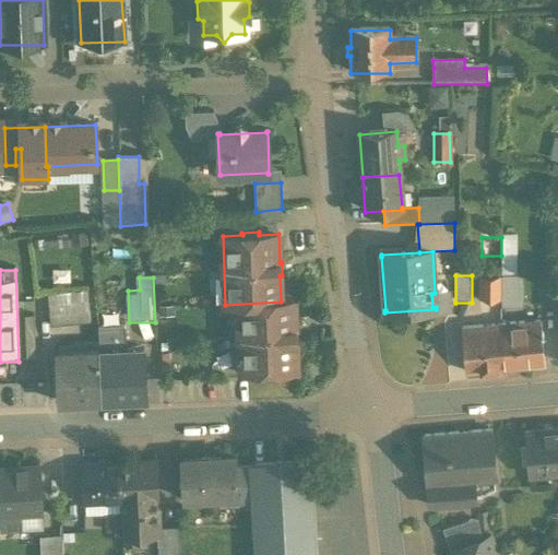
[(501,300),(501,278),(479,278),(479,302),(501,300)]
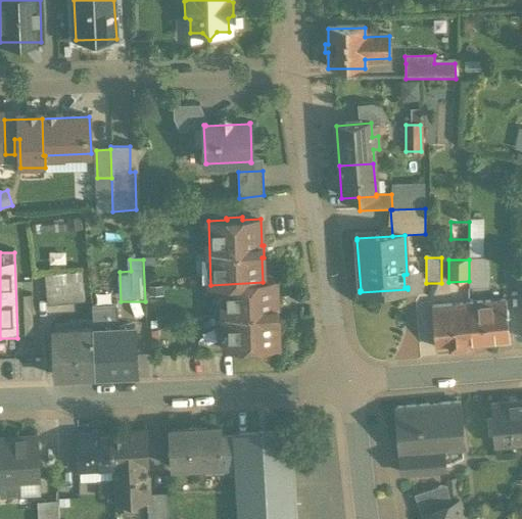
[(489,260),(469,260),(469,281),(469,288),(489,287),(489,260)]
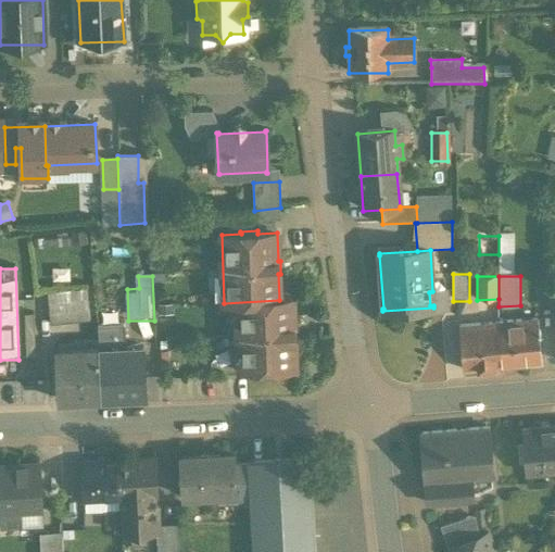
[(86,290),(36,296),(38,326),(89,322),(86,290)]
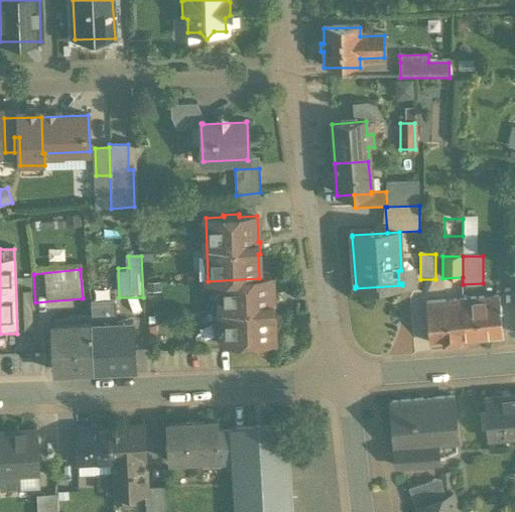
[(401,270),(398,271),(399,283),(402,283),(402,285),(414,284),(413,270),(401,270)]
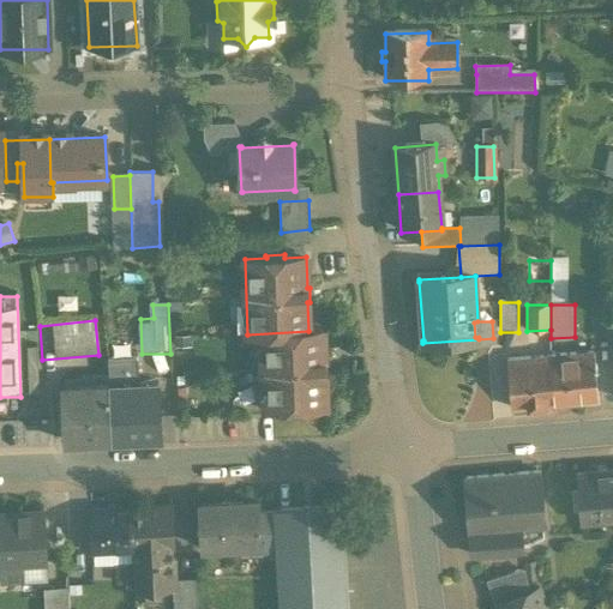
[(323,331),(262,335),(264,408),(286,408),(286,410),(305,410),(305,406),(325,406),(324,375),(326,375),(326,361),(324,361),(323,331)]
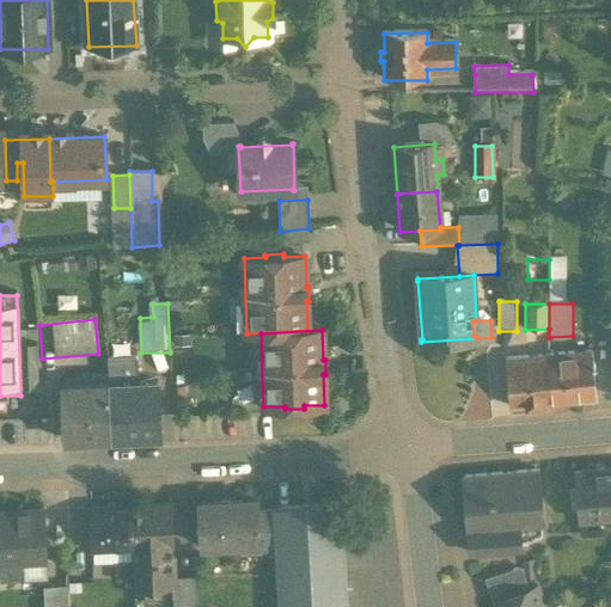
[(133,350),(107,351),(108,376),(134,375),(133,350)]
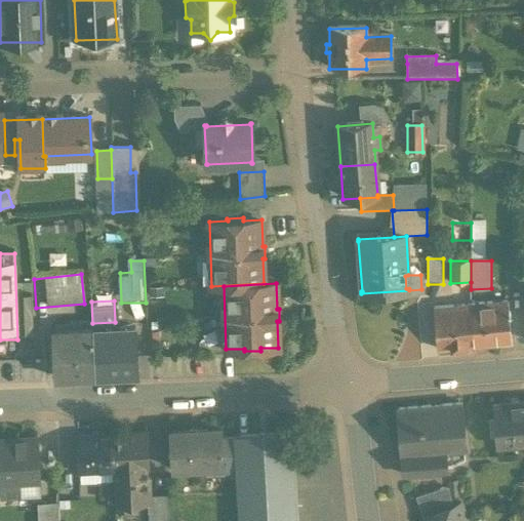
[(508,304),(471,307),(474,349),(512,345),(508,304)]
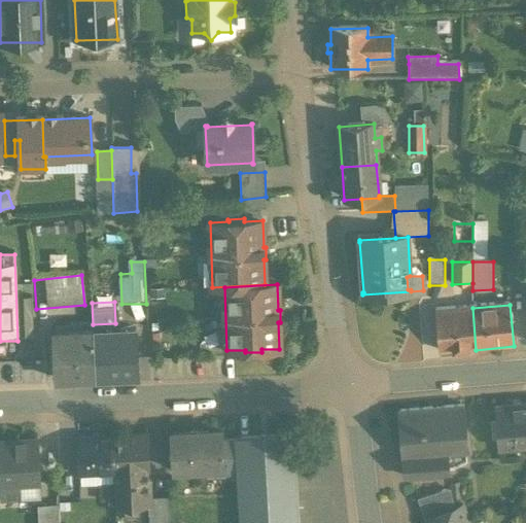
[(472,308),(435,311),(440,353),(476,350),(472,308)]
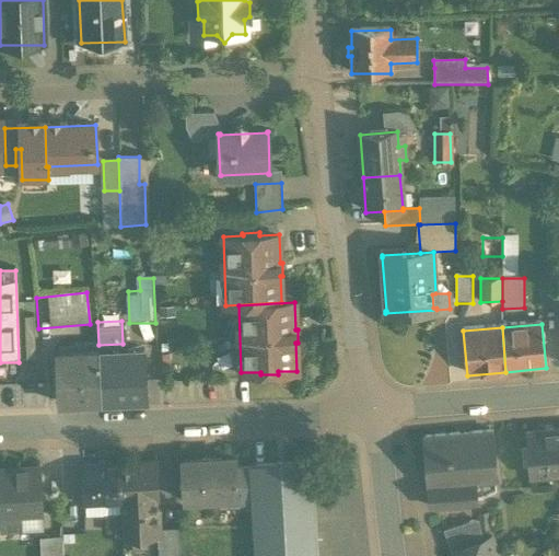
[(144,351),(100,352),(102,402),(146,400),(144,351)]
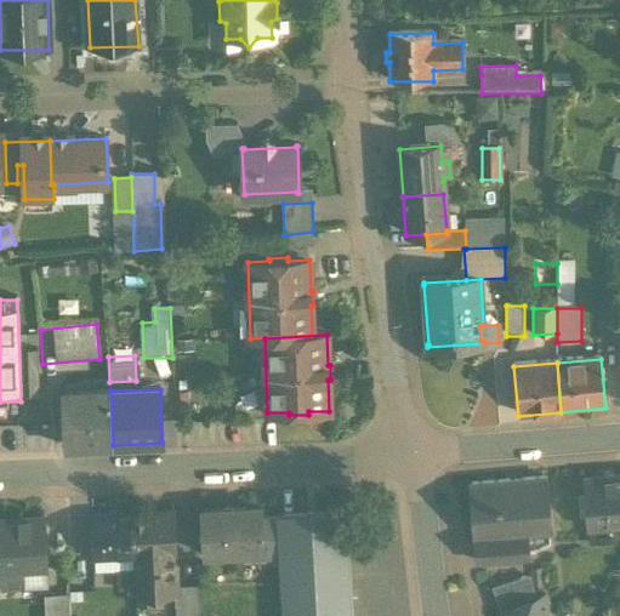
[(111,391),(62,393),(64,448),(113,445),(111,391)]
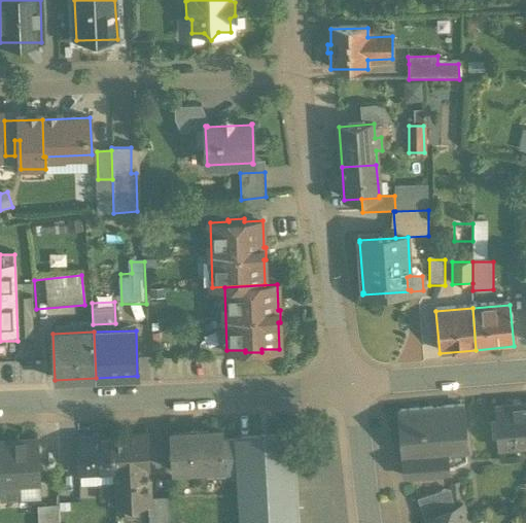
[(525,423),(524,405),(495,408),(498,448),(525,445),(525,423)]
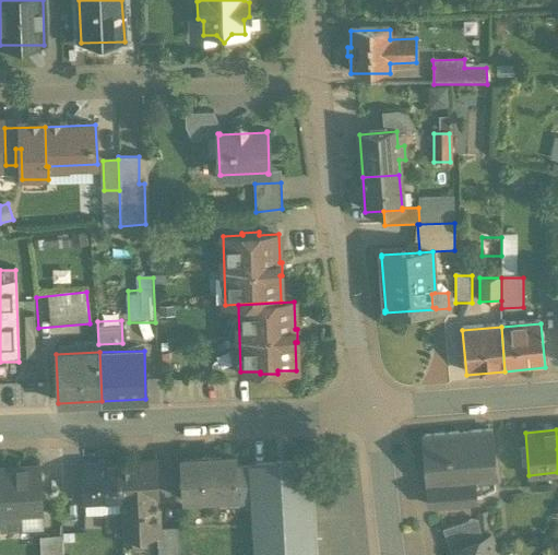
[(493,433),(424,438),(428,487),(474,483),(496,482),(493,433)]
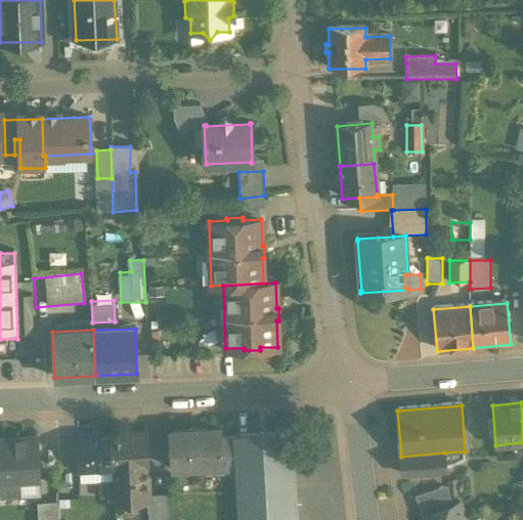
[(172,469),(221,466),(223,466),(221,439),(220,429),(170,432),(172,469)]
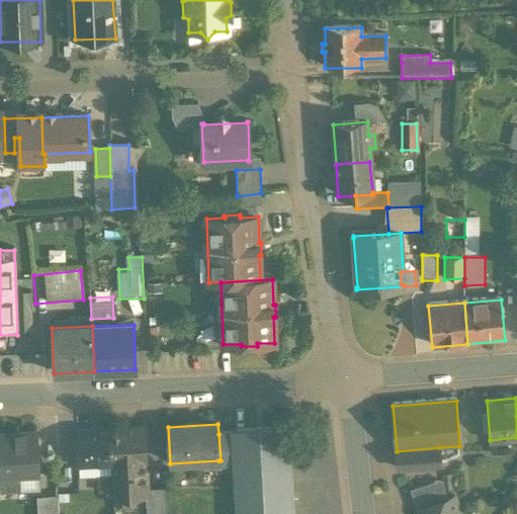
[(143,428),(109,430),(111,465),(145,463),(143,428)]
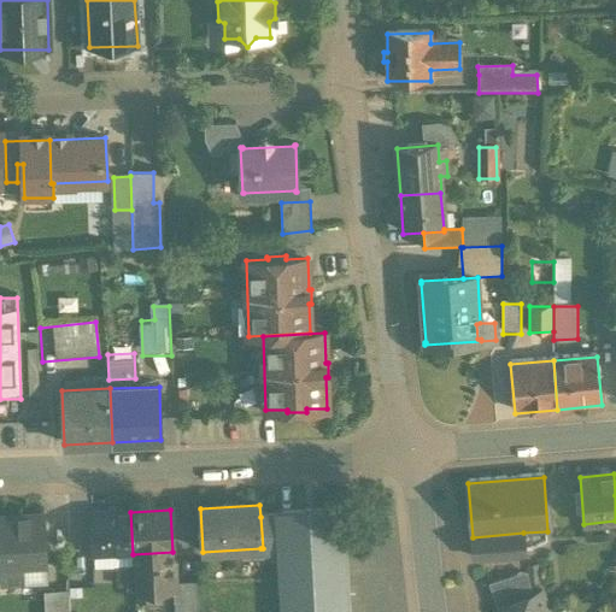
[(346,611),(340,511),(277,515),(277,516),(260,517),(263,548),(260,548),(262,558),(280,557),(282,611),(346,611)]
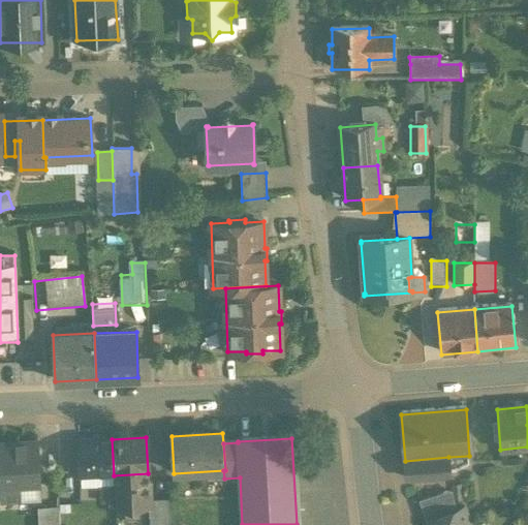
[(114,475),(112,439),(78,441),(80,477),(114,475)]
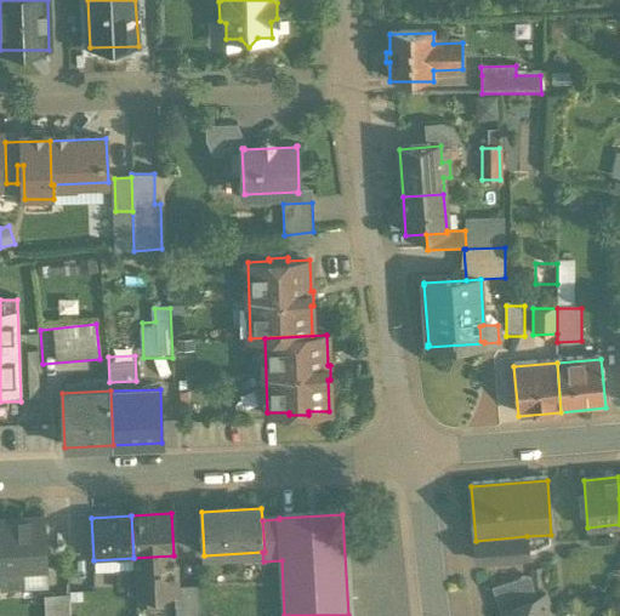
[(44,522),(0,524),(0,569),(1,589),(22,587),(21,569),(41,568),(40,552),(46,552),(44,522)]
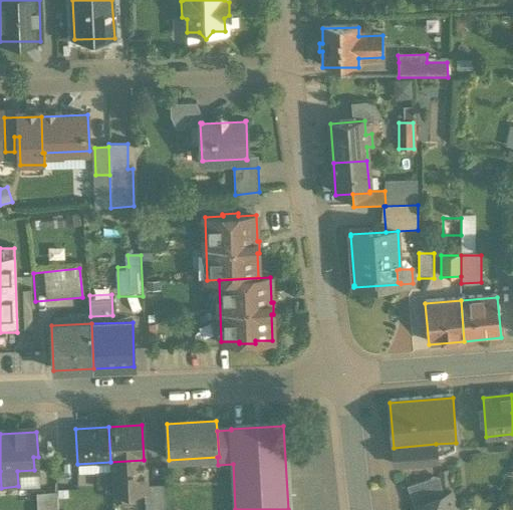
[(436,444),(394,448),(395,466),(438,463),(436,444)]
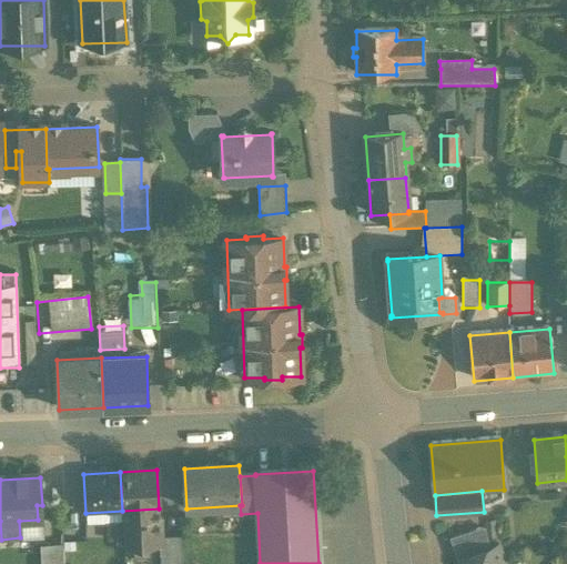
[(159,509),(122,511),(122,524),(123,541),(123,543),(160,541),(159,509)]
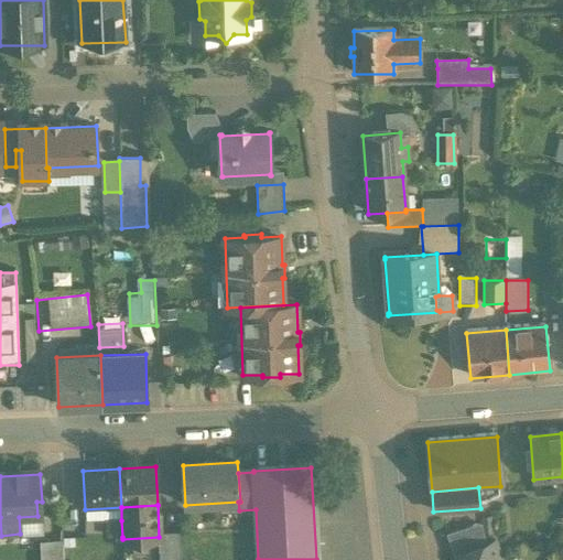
[(55,518),(42,519),(43,541),(56,540),(55,518)]
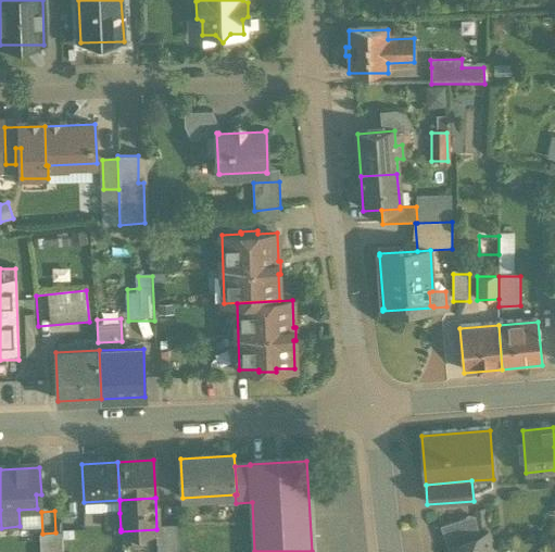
[(121,529),(120,513),(104,515),(105,530),(121,529)]
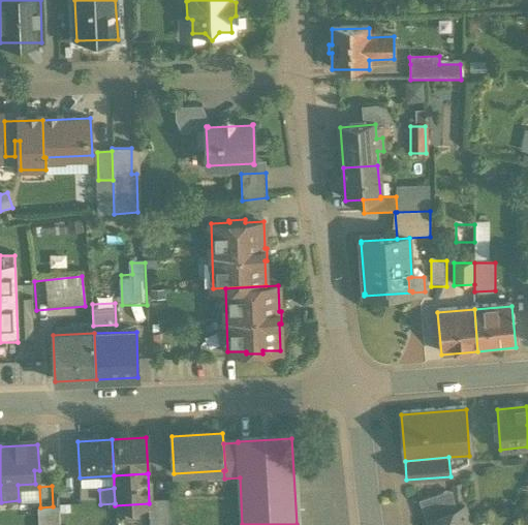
[(428,523),(432,522),(457,514),(457,512),(451,493),(421,502),(428,523)]
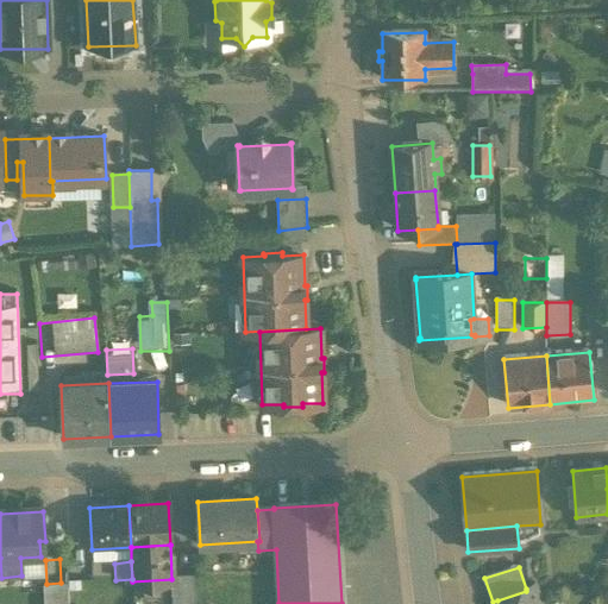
[(526,591),(497,601),(499,603),(541,603),(536,585),(526,589),(526,591)]
